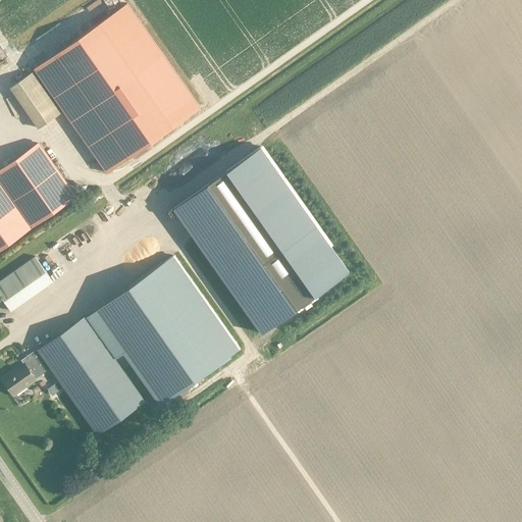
[(34,68),(107,173),(201,108),(127,3),(34,68)]
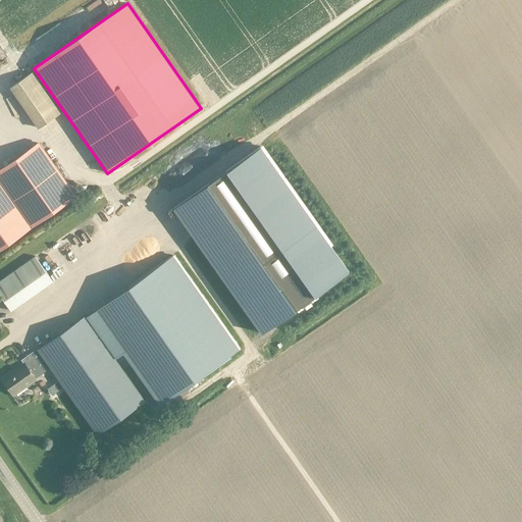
[(33,72),(11,88),(39,128),(61,113),(33,72)]
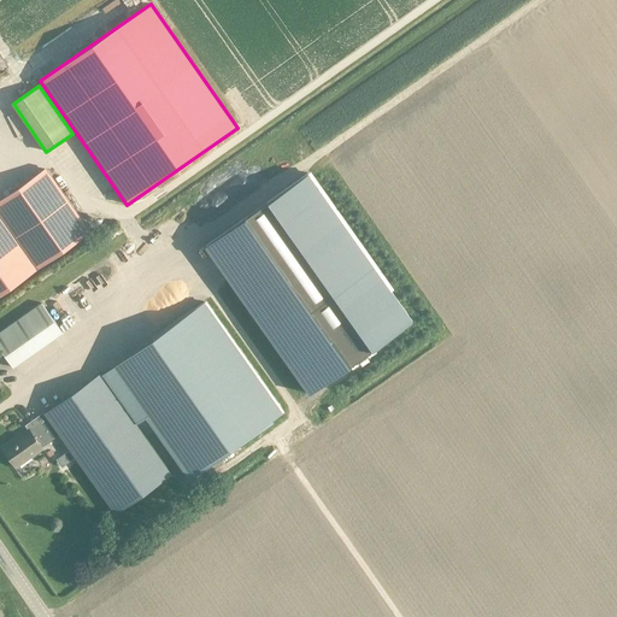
[(0,292),(89,230),(47,170),(0,201),(0,292)]
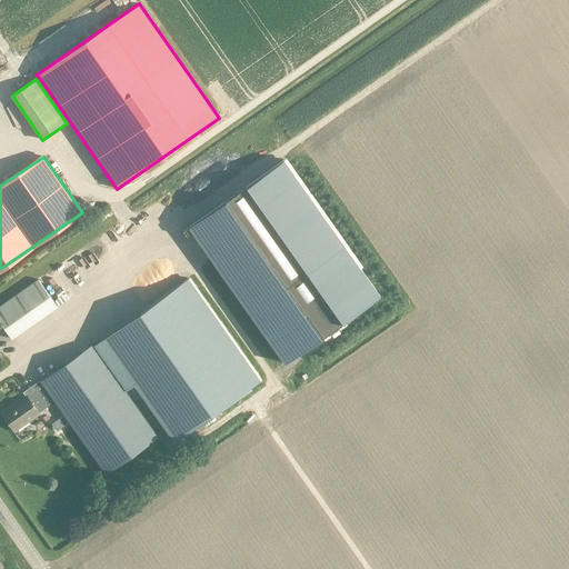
[(187,228),(283,365),(378,298),(282,161),(187,228)]
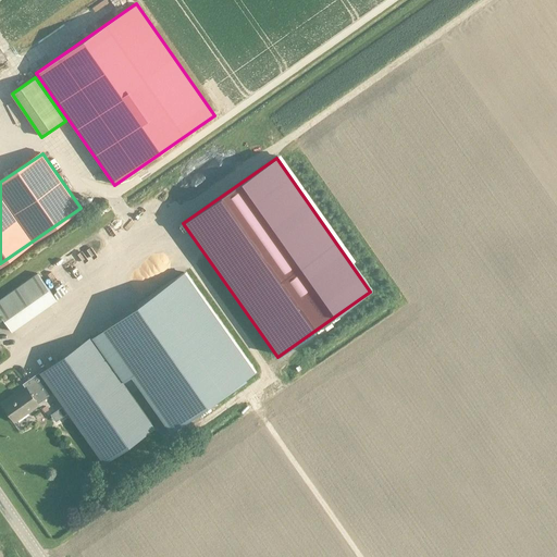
[(107,227),(101,230),(107,242),(112,239),(107,227)]
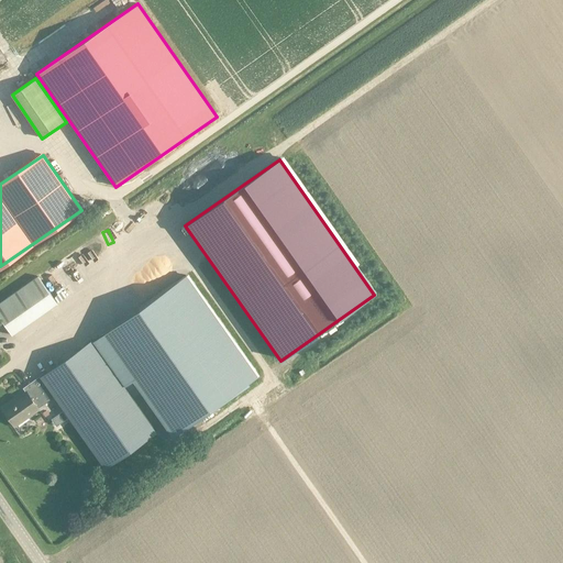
[(57,304),(39,276),(0,302),(0,318),(12,335),(57,304)]
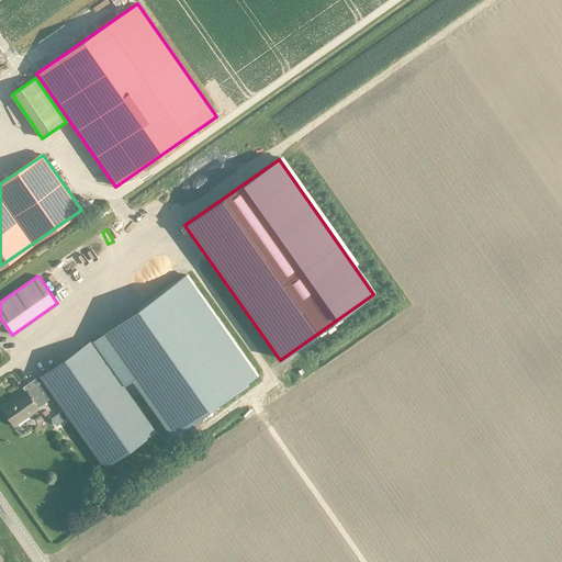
[(120,377),(127,389),(135,383),(171,436),(256,377),(186,276),(138,308),(165,346),(120,377)]
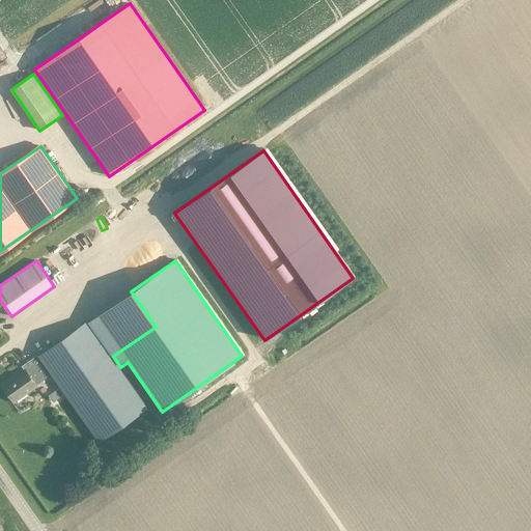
[(39,356),(43,360),(52,373),(100,441),(146,409),(86,323),(39,356)]
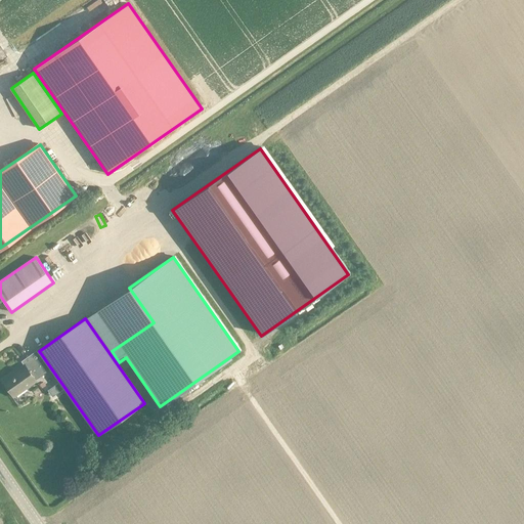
[(2,381),(8,389),(12,395),(16,393),(17,395),(18,394),(16,392),(26,386),(27,388),(37,381),(36,379),(51,368),(42,355),(26,366),(25,364),(2,381)]
